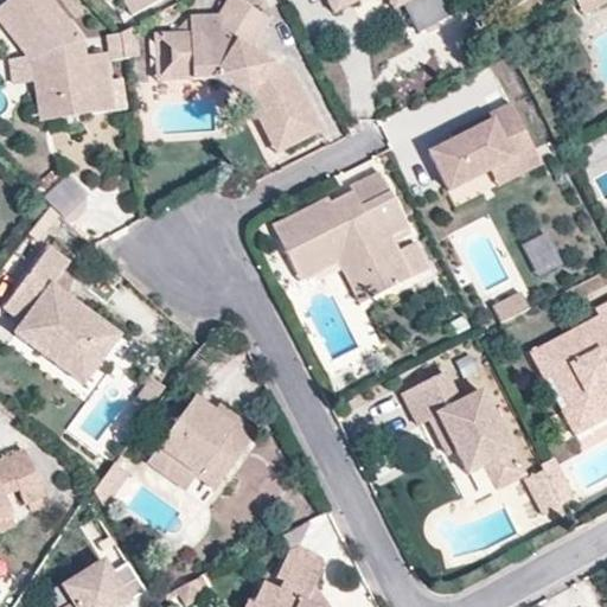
[(109,83),(104,51),(82,55),(80,40),(49,0),(4,0),(0,4),(0,20),(26,56),(37,53),(40,78),(44,101),(89,94),(88,85),(109,83)]
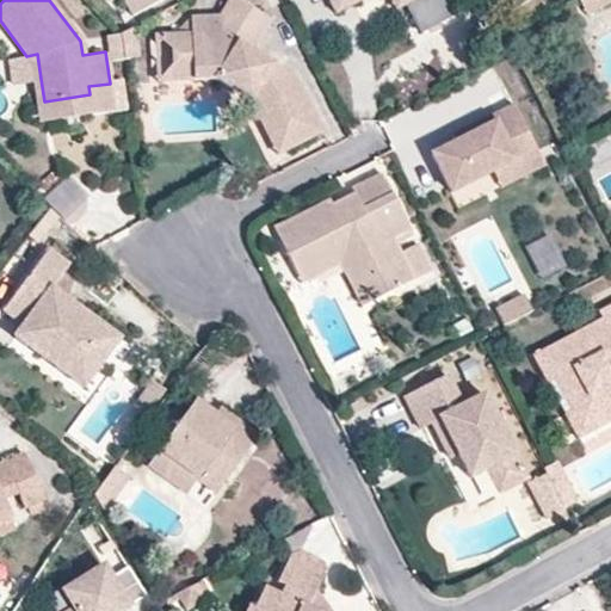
[(122,0),(131,17),(161,0),(122,0)]
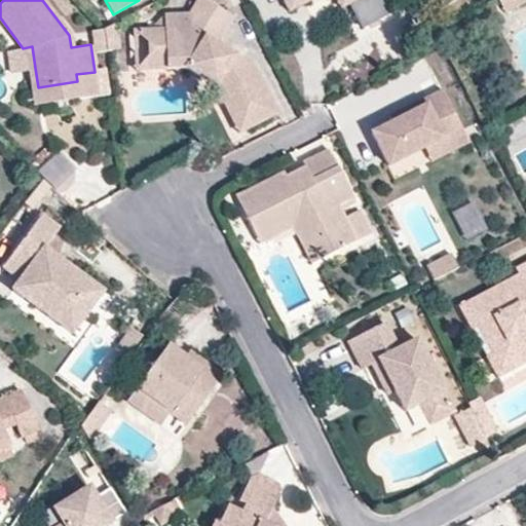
[(214,42),(231,14),(208,0),(195,0),(188,12),(162,13),(163,28),(149,28),(146,29),(147,47),(161,46),(162,67),(186,66),(205,78),(210,71),(219,77),(214,84),(227,111),(235,107),(246,126),(274,112),(253,67),(214,42)]
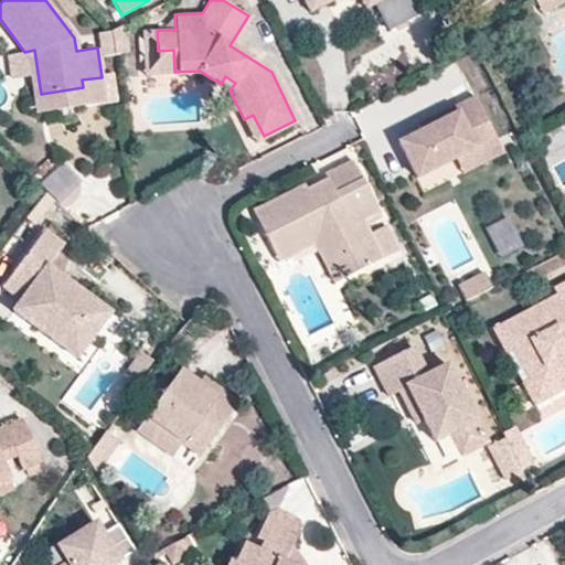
[(420,12),(414,0),(302,0),(309,10),(328,0),(373,0),(375,2),(388,29),(420,12)]
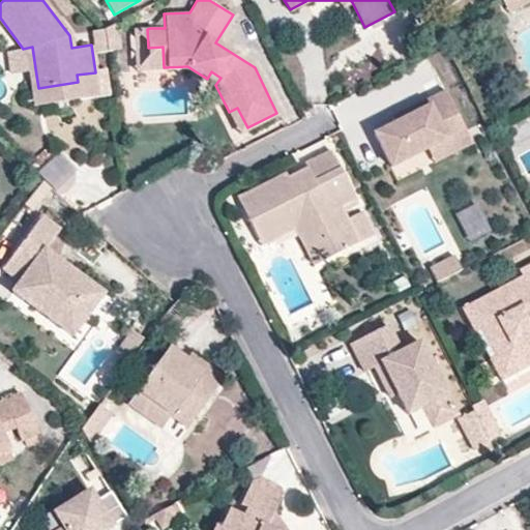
[(522,2),(521,0),(503,0),(508,9),(522,2)]
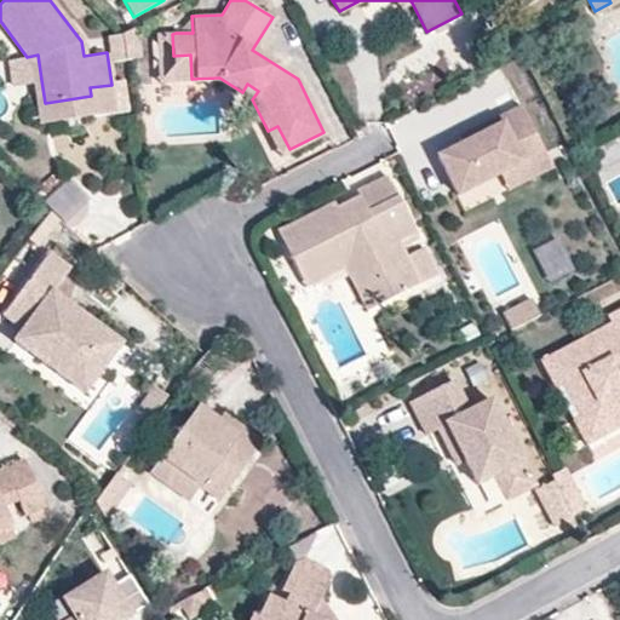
[(193,33),(191,16),(176,33),(193,33)]
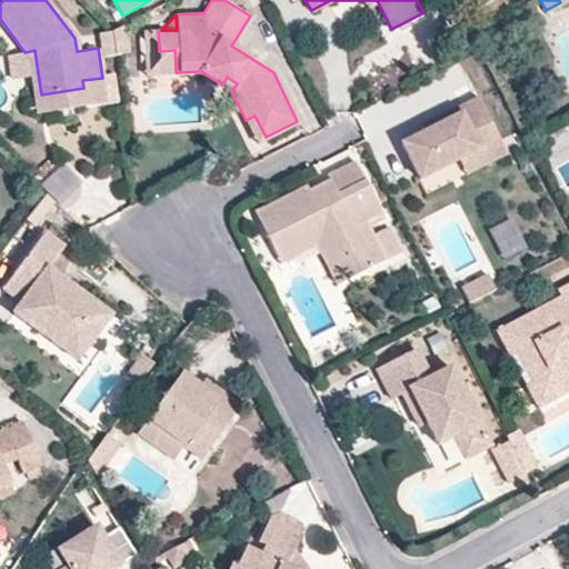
[(126,38),(123,23),(111,30),(112,40),(126,38)]
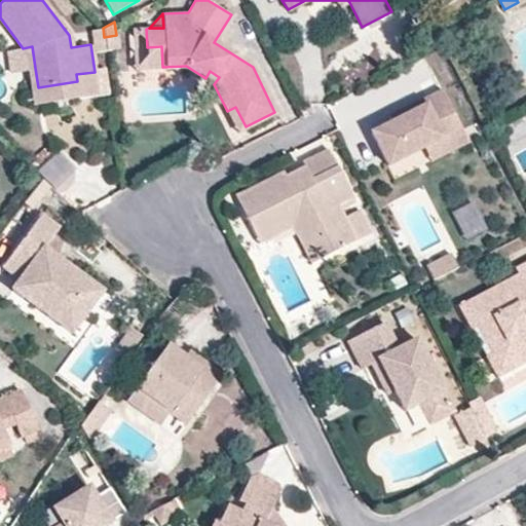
[(104,37),(103,28),(90,30),(95,50),(106,48),(104,37)]
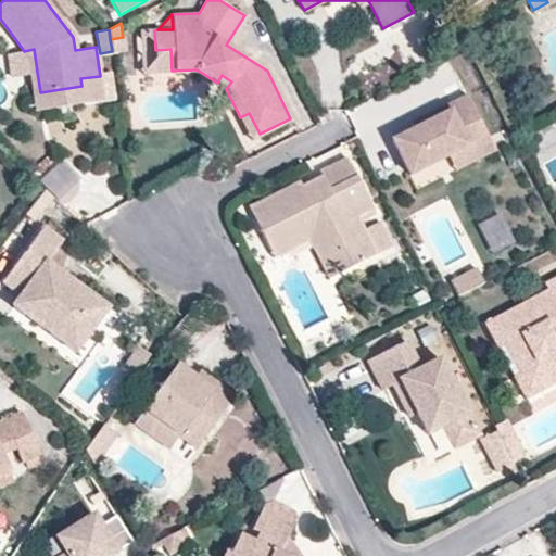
[(172,71),(171,49),(155,50),(154,30),(140,30),(142,72),(172,71)]
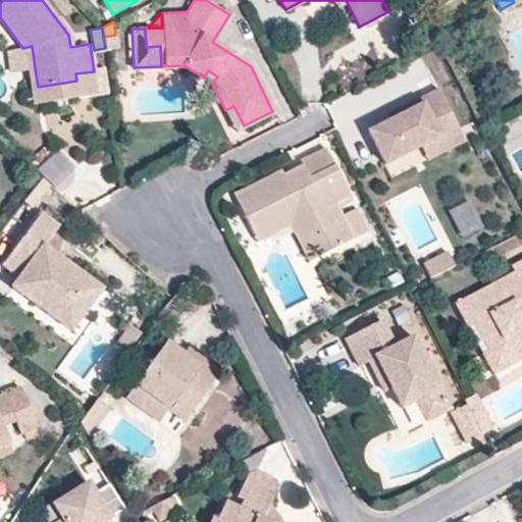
[(117,46),(115,35),(103,37),(105,48),(117,46)]
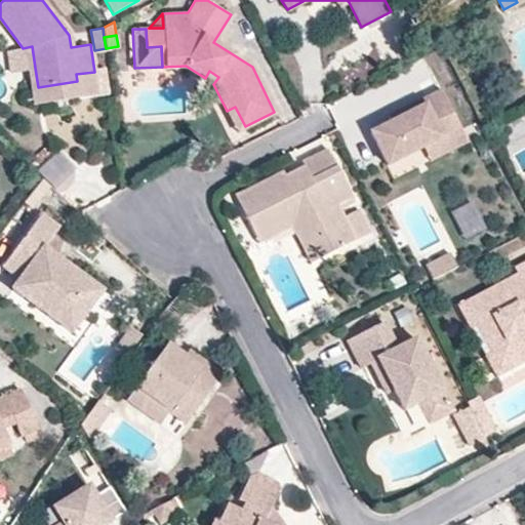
[(35,68),(32,46),(23,48),(6,50),(9,71),(28,69),(35,68)]
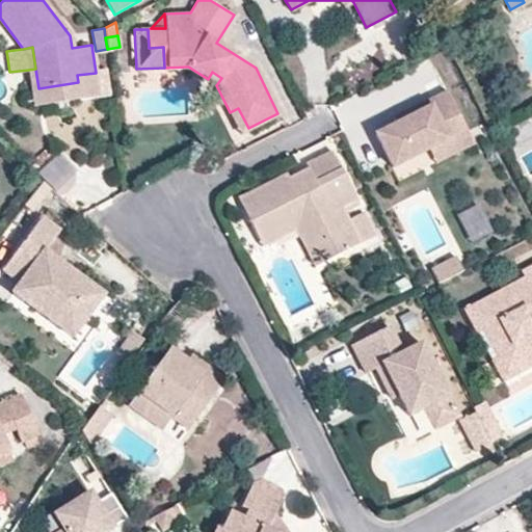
[(38,88),(35,69),(28,70),(31,89),(38,88)]
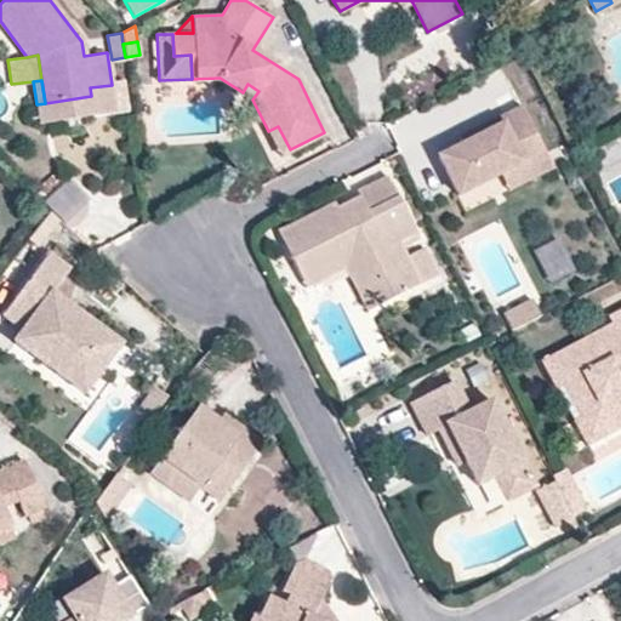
[(252,100),(258,91),(248,84),(243,92),(252,100)]
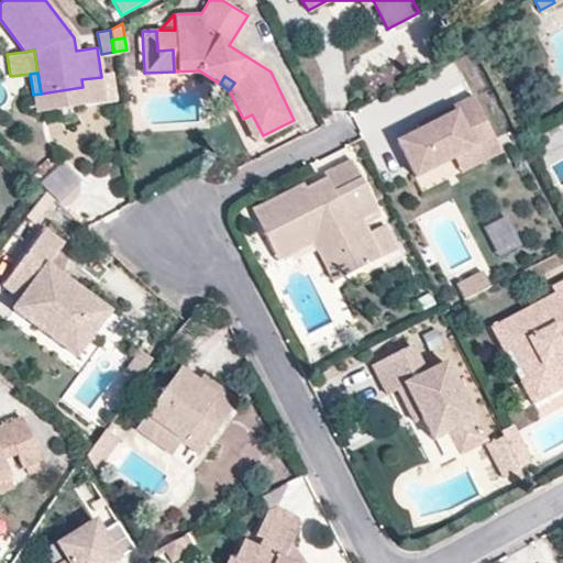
[(105,100),(101,77),(81,79),(83,87),(85,103),(105,100)]
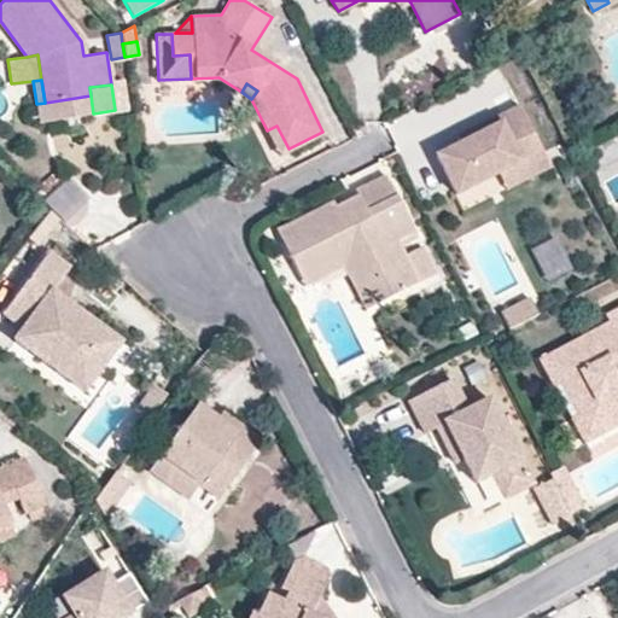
[(93,114),(91,95),(45,103),(36,104),(39,122),(93,114)]
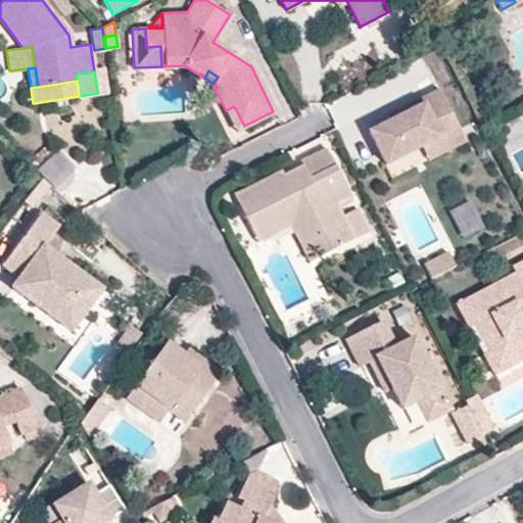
[(465,139),(438,87),(402,105),(406,109),(388,119),(368,129),(385,162),(421,144),(440,135),(447,148),(465,139)]
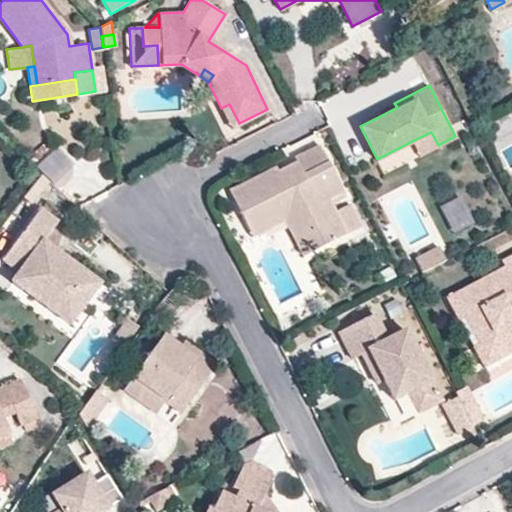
[(380,116),(397,107),(394,103),(378,111),(380,116)]
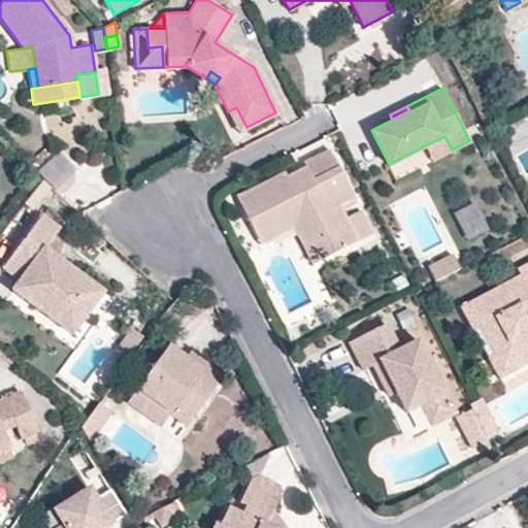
[(246,127),(236,107),(228,111),(238,131),(246,127)]
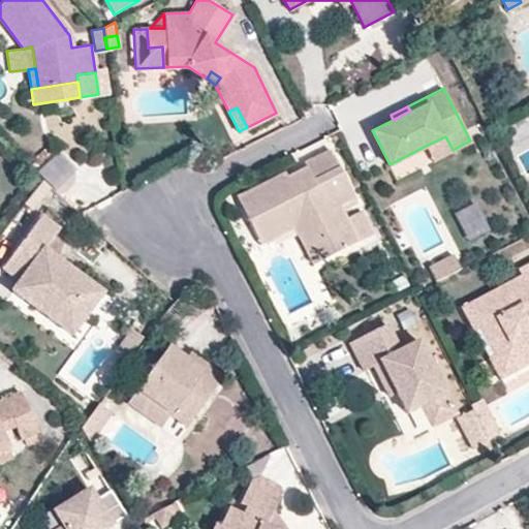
[(453,150),(445,136),(426,146),(433,159),(453,150)]
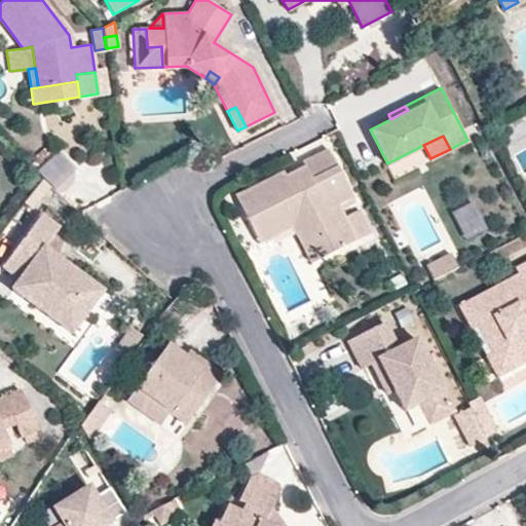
[(336,164),(328,147),(302,159),(305,164),(308,172),(311,177),(336,164)]
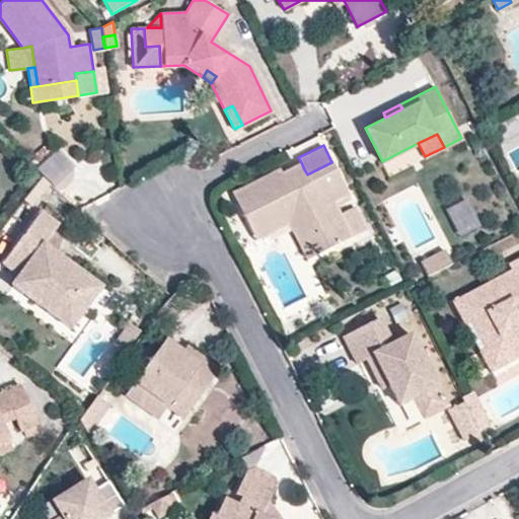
[(38,166),(53,186),(77,166),(62,147),(38,166)]
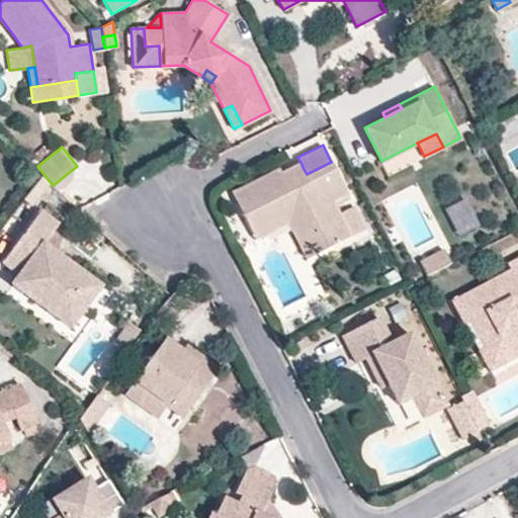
[(347,192),(331,162),(307,174),(304,169),(284,179),(280,171),(278,167),(231,191),(251,230),(271,221),(268,216),(288,205),(304,235),(315,230),(324,247),(350,234),(338,211),(334,204),(332,199),(347,192)]
